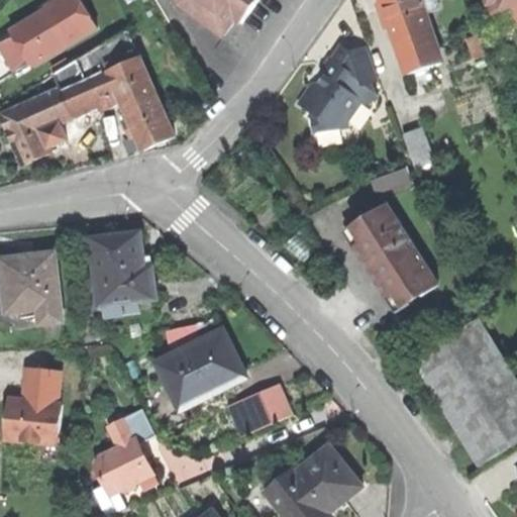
[(39,66),(102,25),(85,0),(60,0),(16,28),(39,66)]
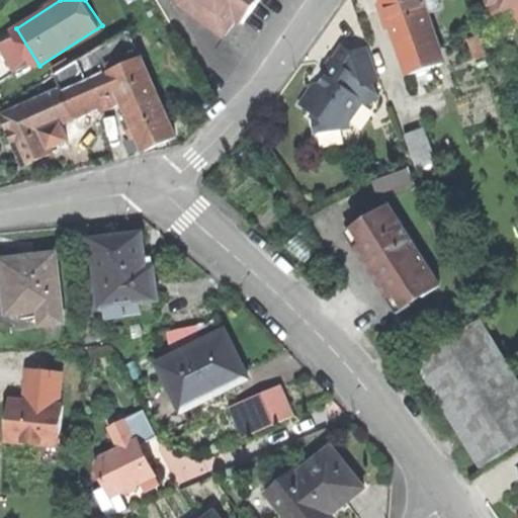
[(189,0),(204,11),(201,15),(227,34),(239,18),(244,22),(261,0),(189,0)]
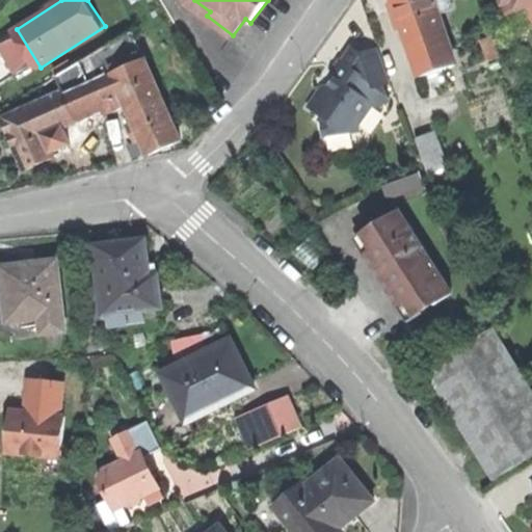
[(393,0),(408,45),(444,33),(431,0),(393,0)]
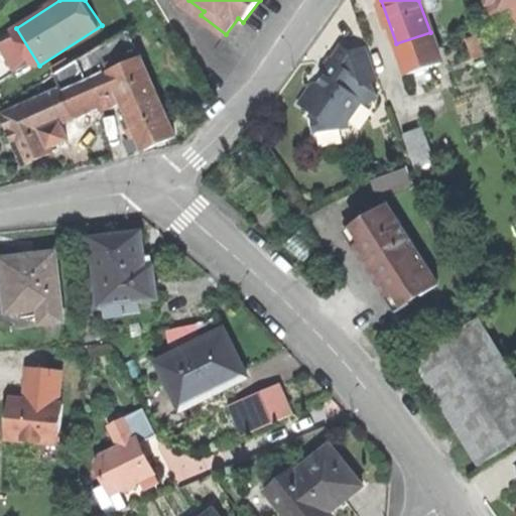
[(515,0),(486,0),(489,10),(515,1),(515,0)]
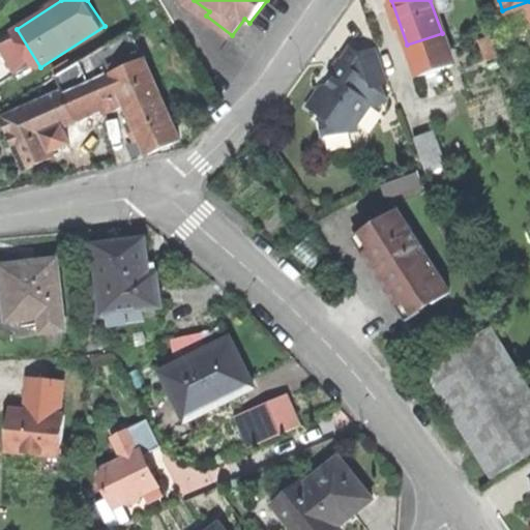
[(529,23),(529,1),(502,10),(509,30),(529,23)]
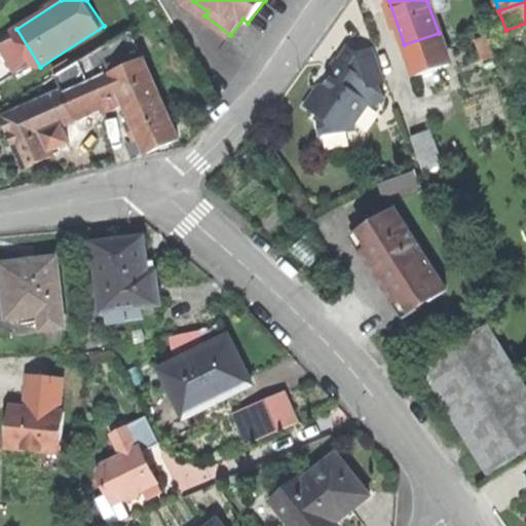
[(55,75),(62,89),(111,68),(112,72),(142,59),(129,31),(55,75)]
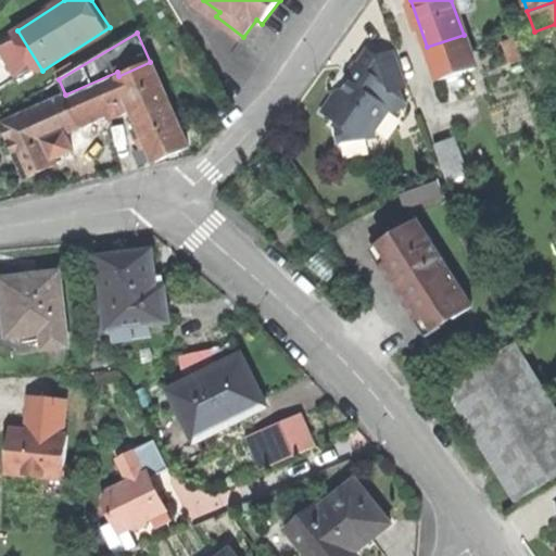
[(475,67),(464,35),(427,47),(439,80),(475,67)]
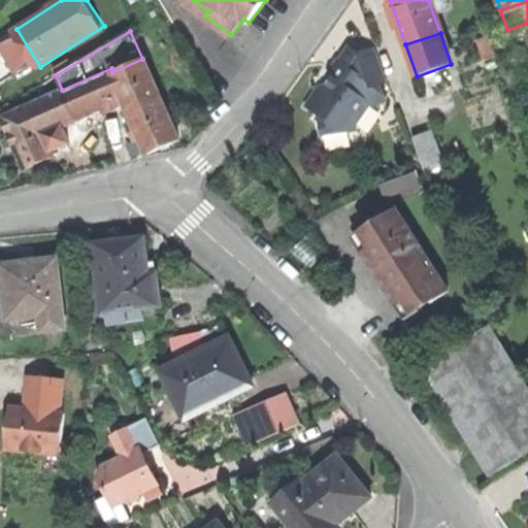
[(490,36),(479,39),(485,61),(497,58),(490,36)]
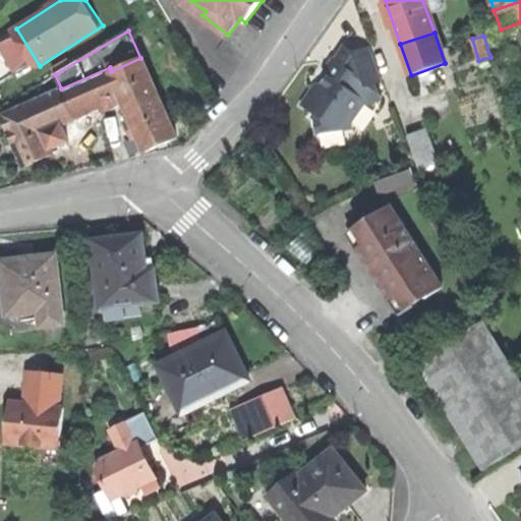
[(315,84),(301,105),(309,111),(313,109),(321,113),(316,119),(319,133),(341,130),(337,118),(350,116),(362,98),(355,94),(362,81),(368,85),(382,81),(369,47),(353,53),(344,47),(335,61),(333,59),(326,69),(333,73),(326,83),(315,84)]
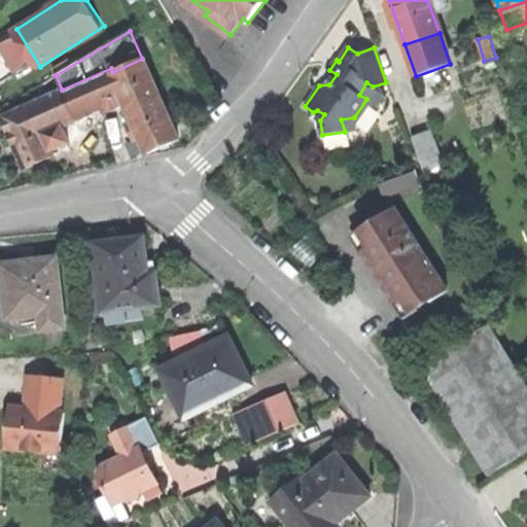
[(142,59),(112,72),(121,93),(151,79),(142,59)]
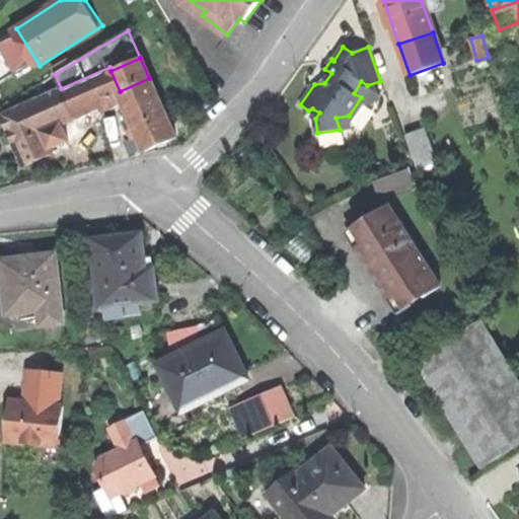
[(109,67),(61,88),(73,118),(88,110),(99,106),(93,91),(110,84),(117,98),(122,96),(120,91),(110,71),(109,67)]
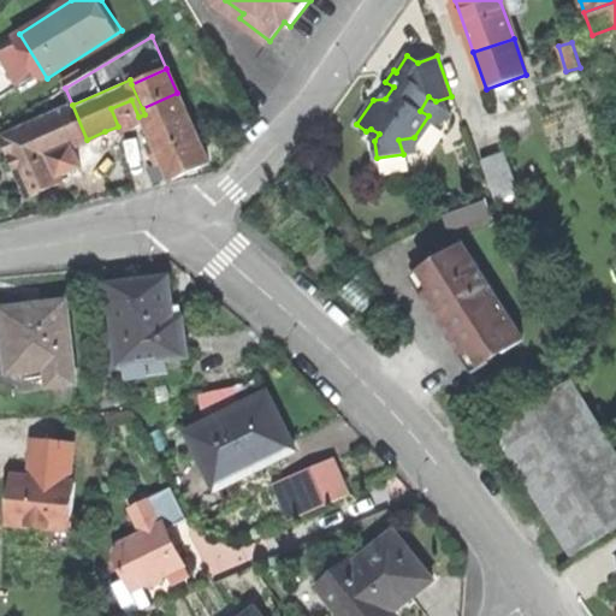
[(379,92),(373,100),(385,99),(394,87),(385,82),(379,92)]
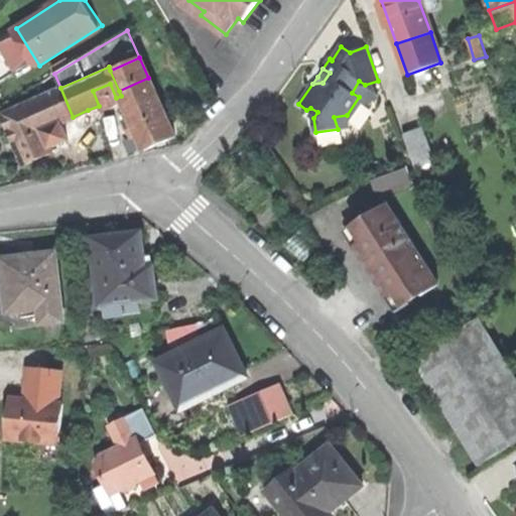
[(173,136),(148,78),(119,91),(121,96),(131,118),(137,133),(144,148),(173,136)]
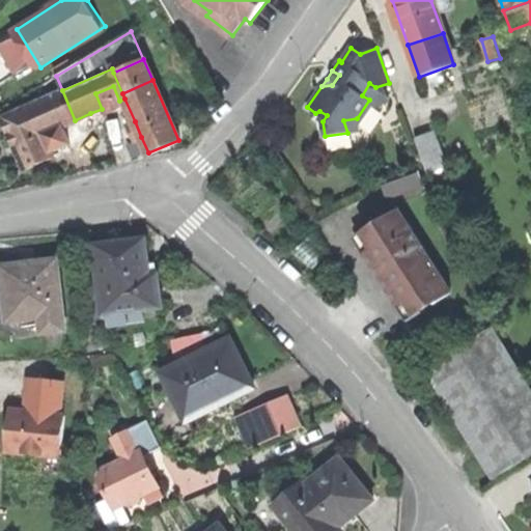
[(102,109),(119,101),(113,86),(95,93),(102,109)]
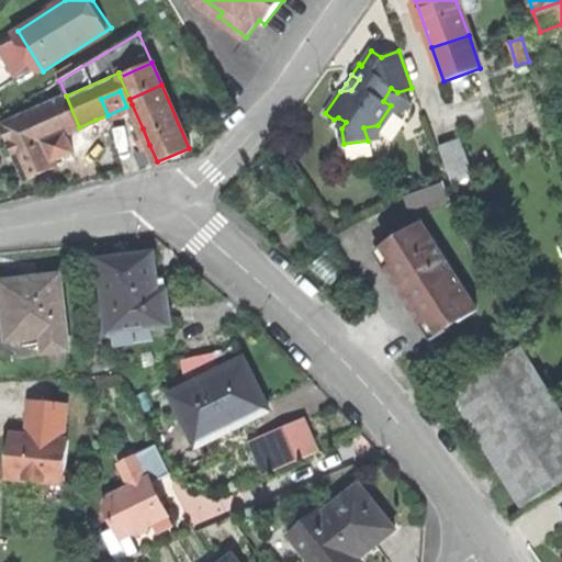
[(2,123),(26,178),(56,165),(46,142),(79,127),(66,96),(2,123)]
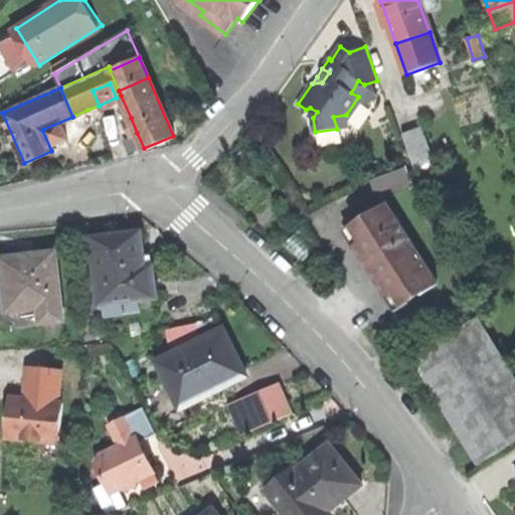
[(131,136),(137,133),(131,118),(124,121),(131,136)]
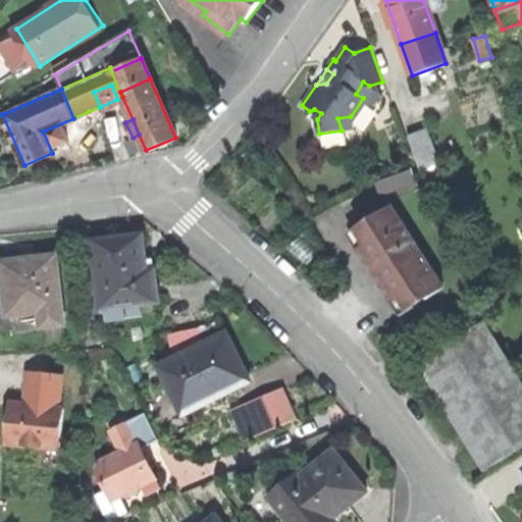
[(427,129),(407,137),(419,172),(439,166),(427,129)]
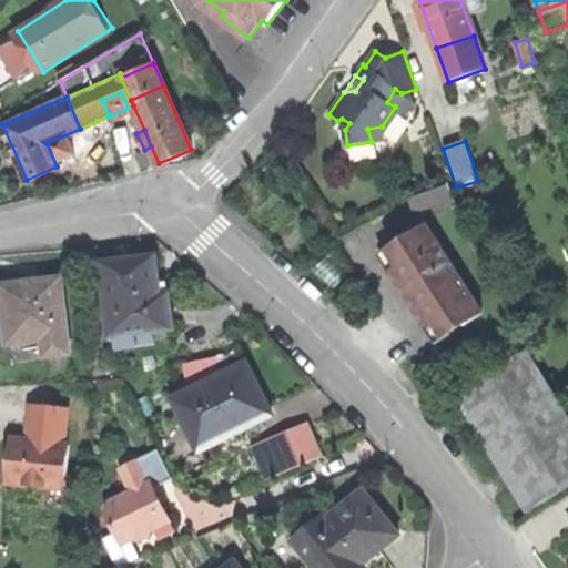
[(455,208),(446,183),(401,201),(409,224),(455,208)]
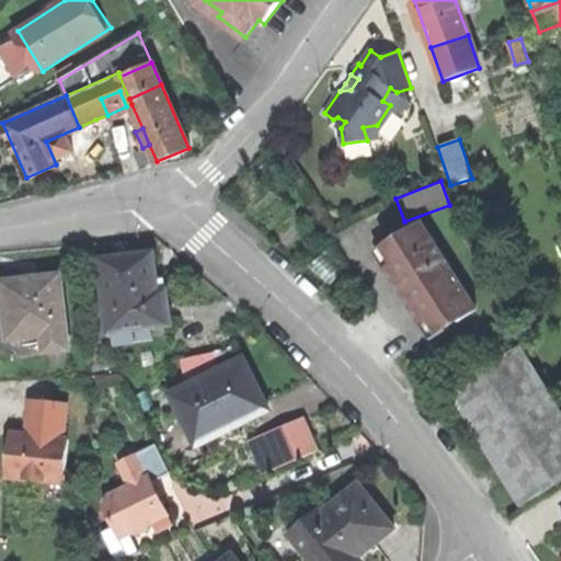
[(422,226),(380,252),(402,286),(415,278),(424,290),(411,299),(433,334),(474,307),(422,226)]
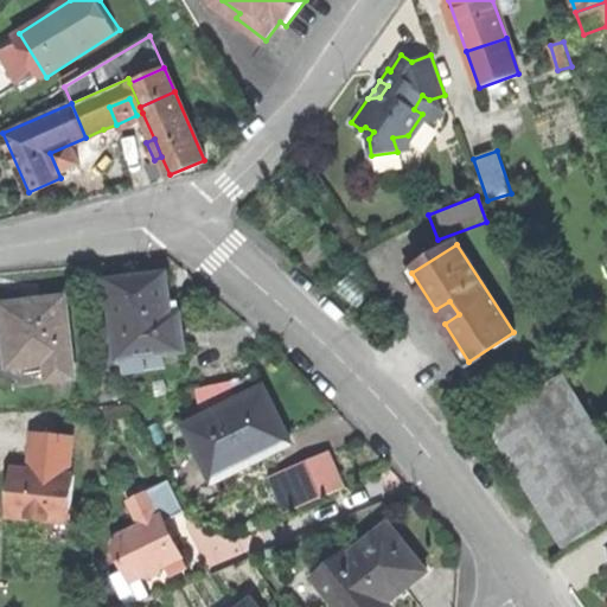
[(166,273),(109,280),(115,334),(117,358),(161,352),(183,350),(179,312),(171,313),(168,298),(166,273)]
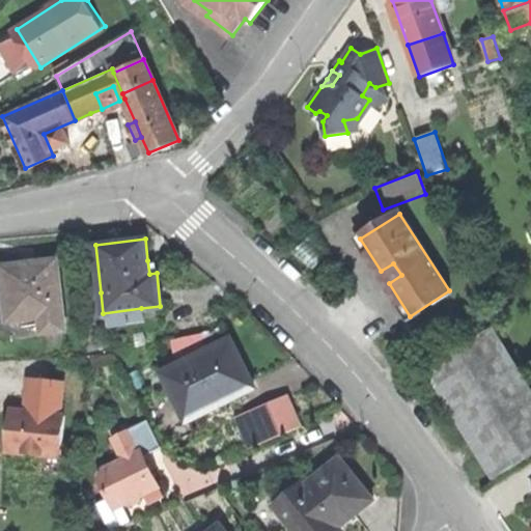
[(27,264),(2,268),(8,322),(40,317),(63,315),(57,261),(27,264)]
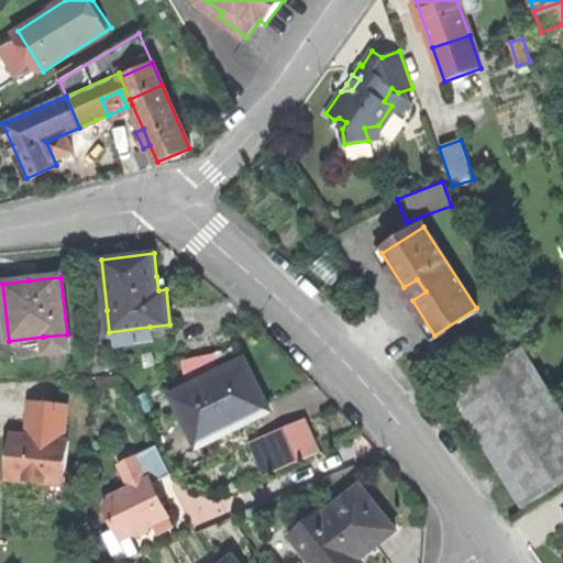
[(408,295),(412,300),(426,291),(417,279),(404,287),(408,295)]
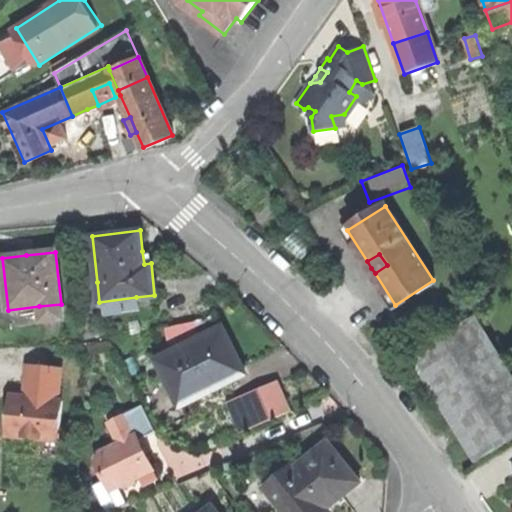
[(137,307),(136,297),(99,302),(97,282),(87,283),(90,306),(91,308),(94,311),(98,311),(137,307)]
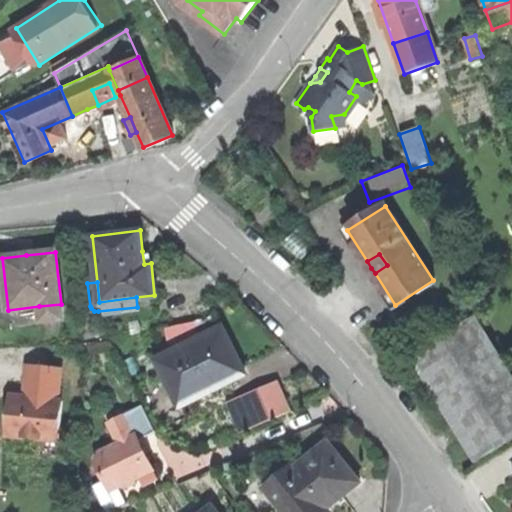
[(62,319),(61,304),(39,306),(41,321),(62,319)]
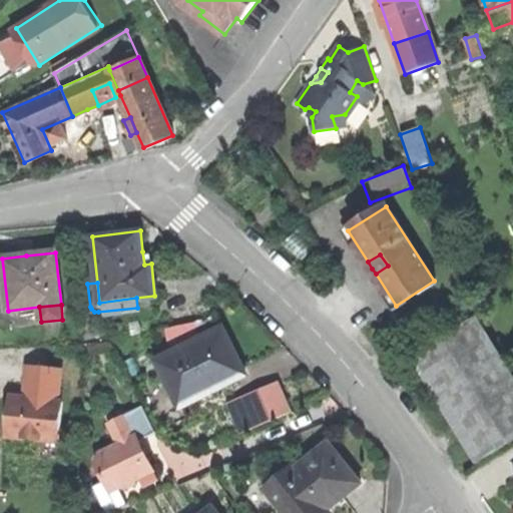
[(512,379),(475,318),(411,357),(476,464),(512,440),(512,379)]
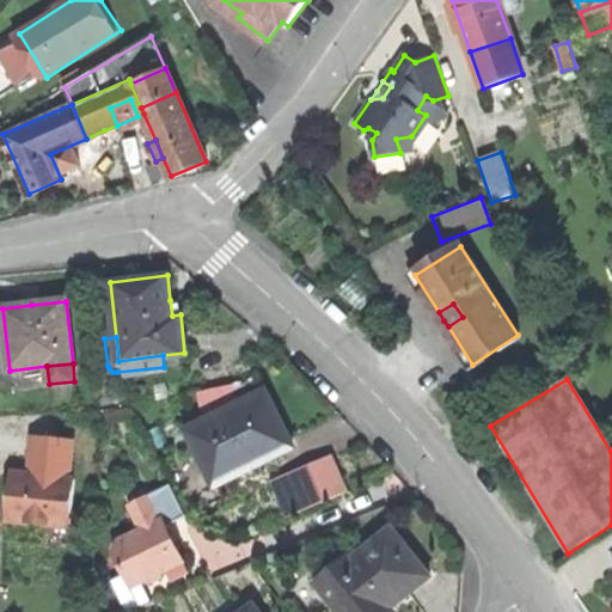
[(264,390),(187,429),(214,485),(274,456),(269,447),(288,438),(277,415),(264,390)]
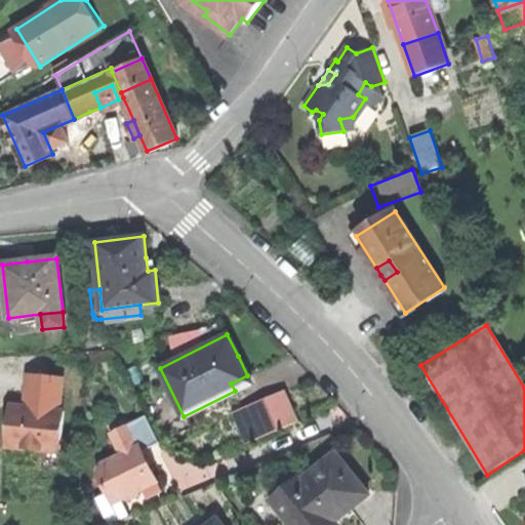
[(5,446),(59,451),(64,410),(58,410),(63,376),(29,373),(28,382),(27,394),(30,394),(29,406),(9,404),(5,446)]
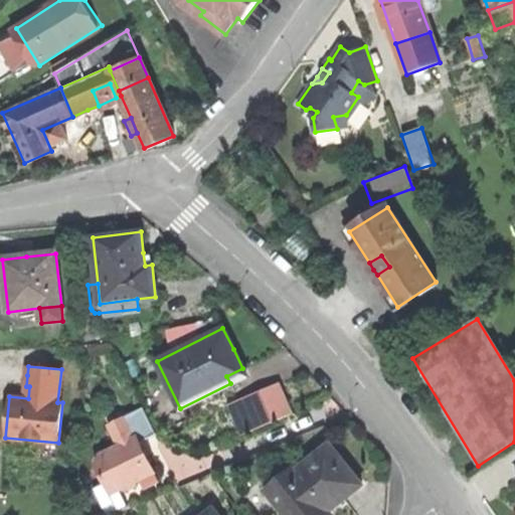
[(245,375),(242,368),(226,376),(230,383),(245,375)]
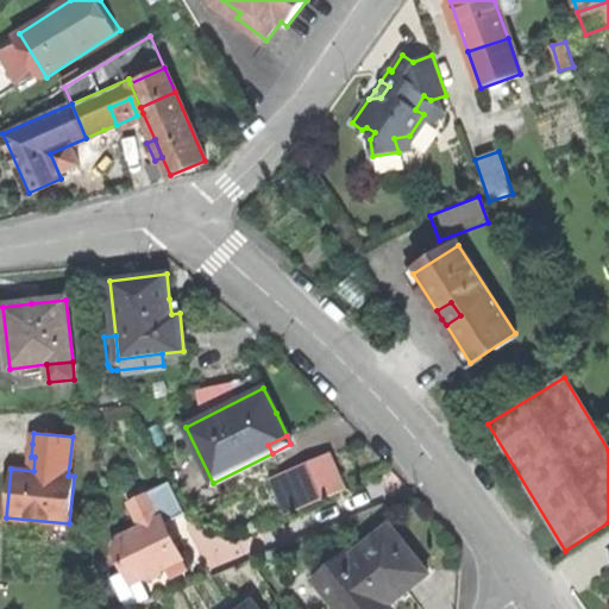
[(327,458),(288,475),(302,508),(341,491),(327,458)]
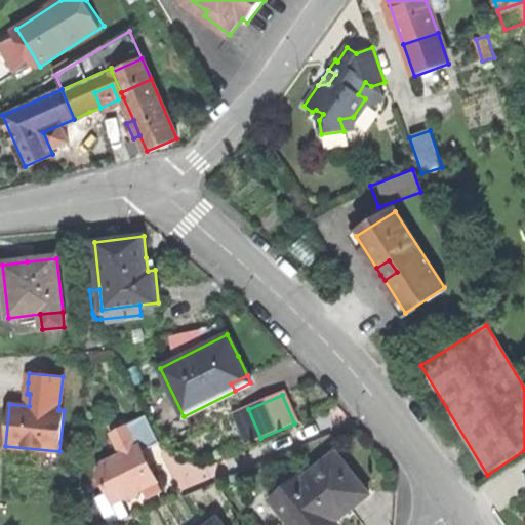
[(251,442),(260,438),(248,409),(239,413),(251,442)]
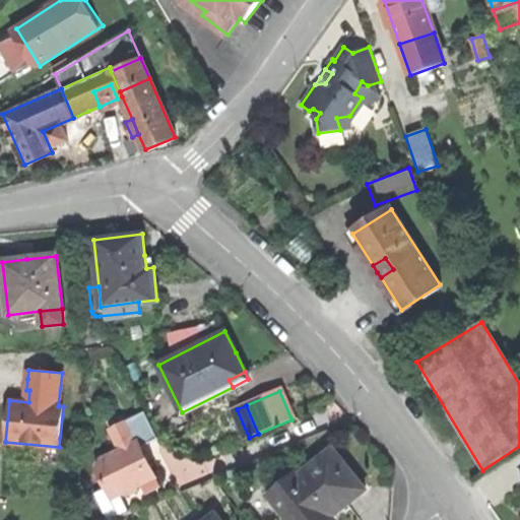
[(109,429),(120,451),(99,461),(98,470),(107,490),(129,496),(139,491),(139,484),(155,476),(151,467),(146,459),(144,460),(138,448),(157,439),(144,411),(109,429)]
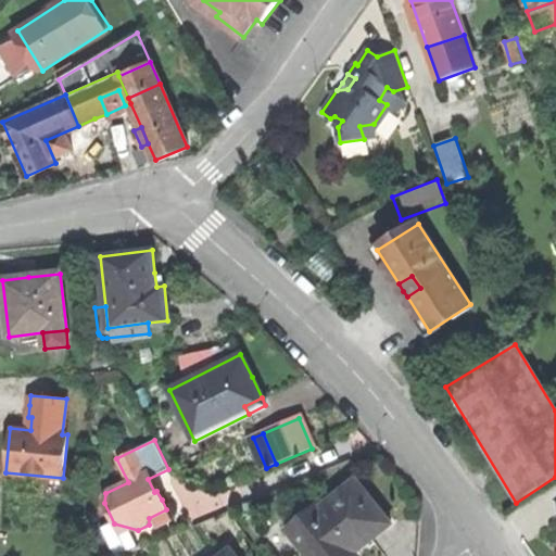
[(318,507),(289,531),(308,555),(351,555),(357,551),(390,525),(355,481),(320,509),(318,507)]
